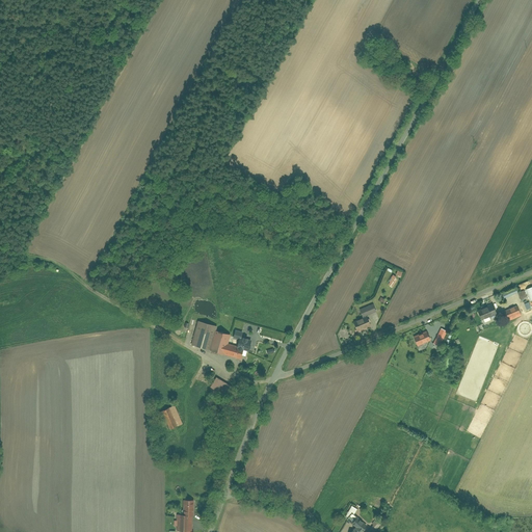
[(394,276),(388,284),(393,288),(399,281),(394,276)]
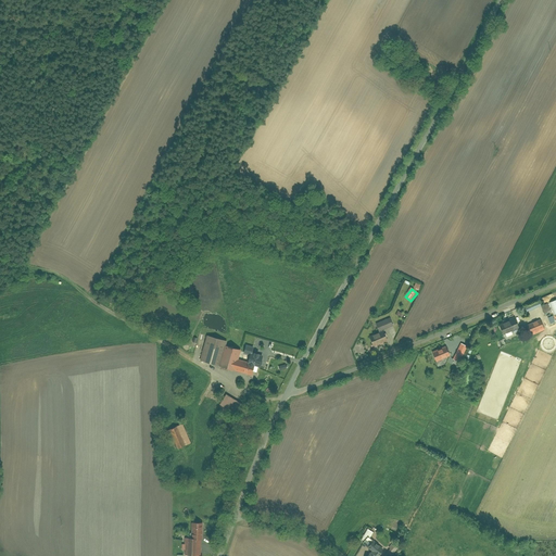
[(547,304),(541,306),(545,316),(551,313),(547,304)]
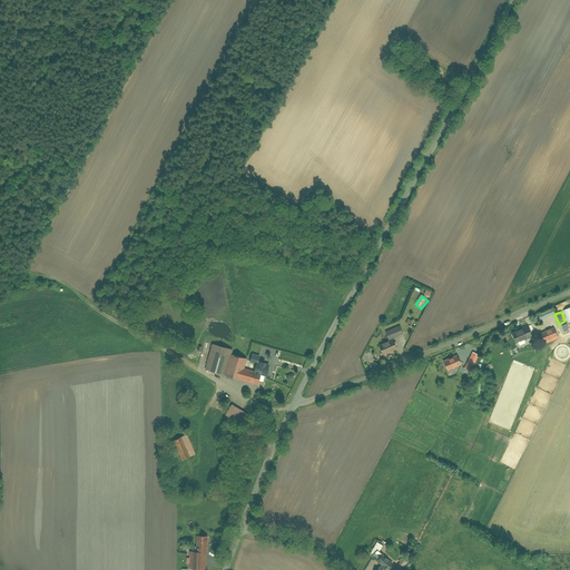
[(400,327),(385,333),(389,341),(403,335),(400,327)]
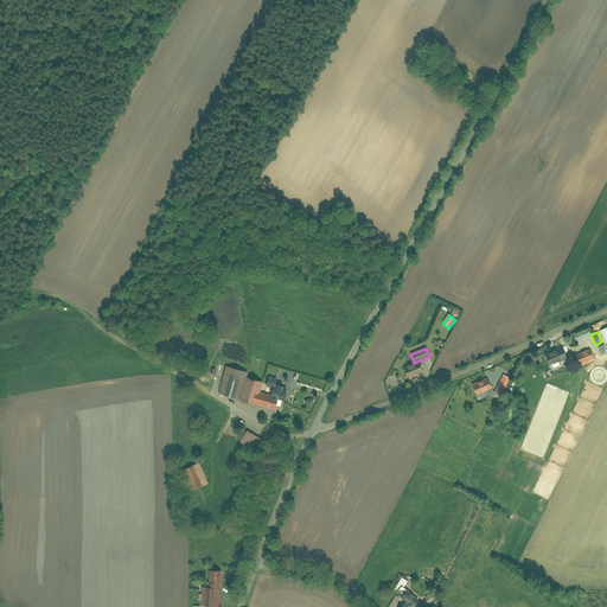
[(545,356),(549,365),(567,358),(563,349),(545,356)]
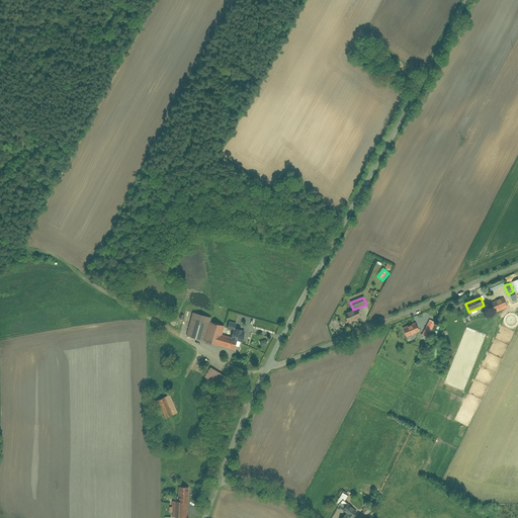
[(490,304),(495,314),(507,308),(503,297),(490,304)]
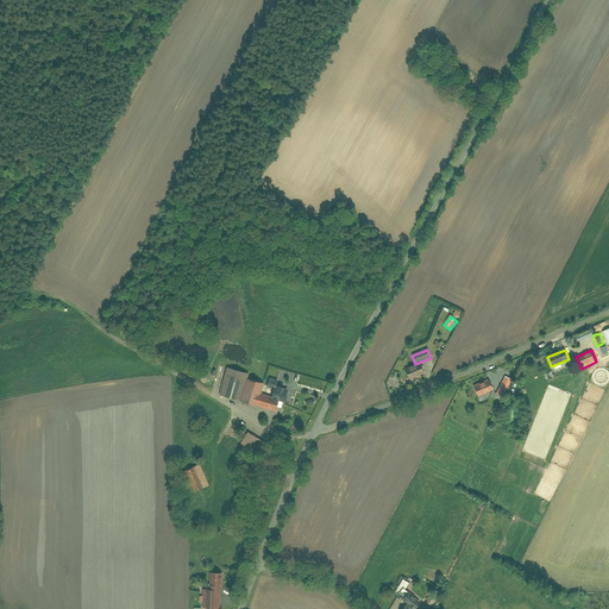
[(406,370),(409,381),(425,375),(421,364),(406,370)]
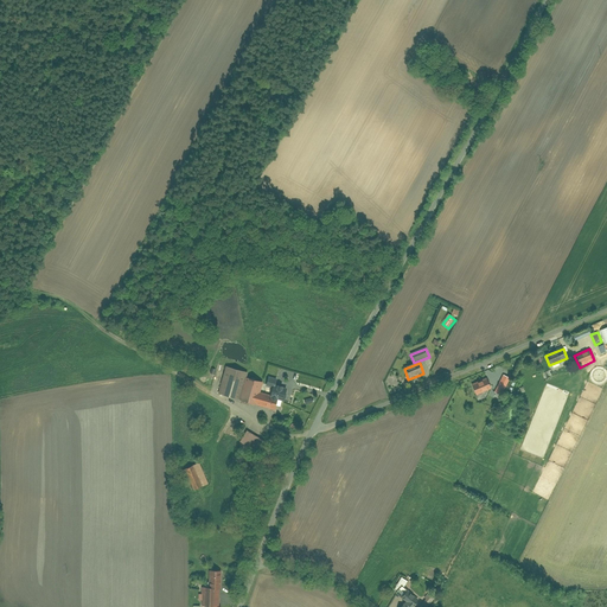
[(227,368),(219,395),(241,401),(247,378),(248,374),(227,368)]
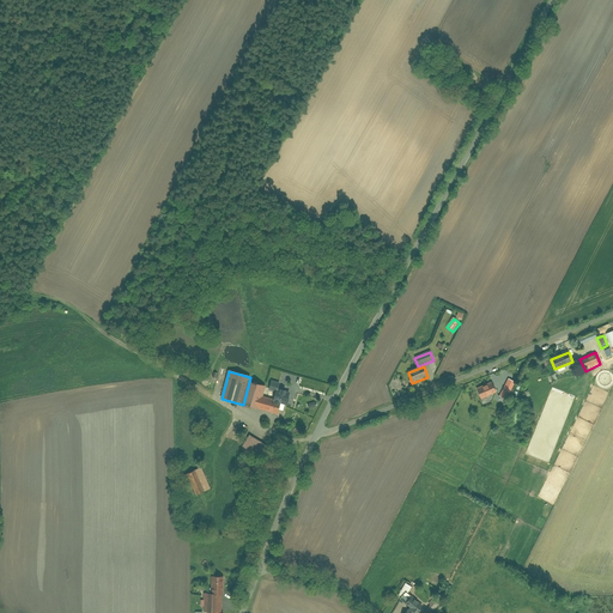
[(281,401),(262,396),(265,387),(249,382),(243,405),(278,414),(281,401)]
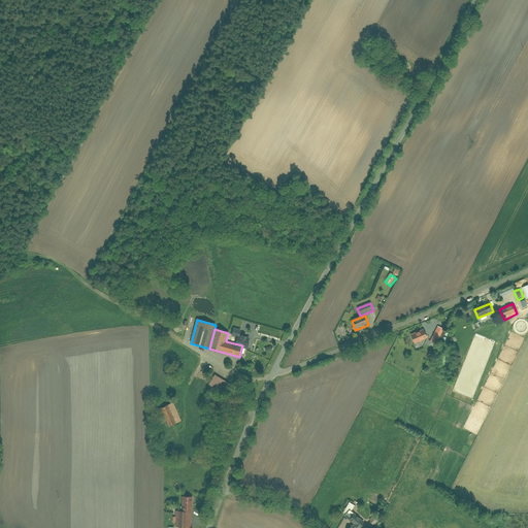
[(411,335),(415,343),(428,338),(425,330),(411,335)]
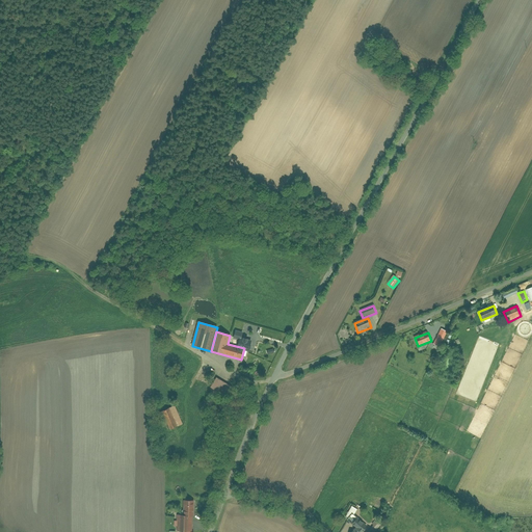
[(217,378),(211,389),(227,398),(233,387),(217,378)]
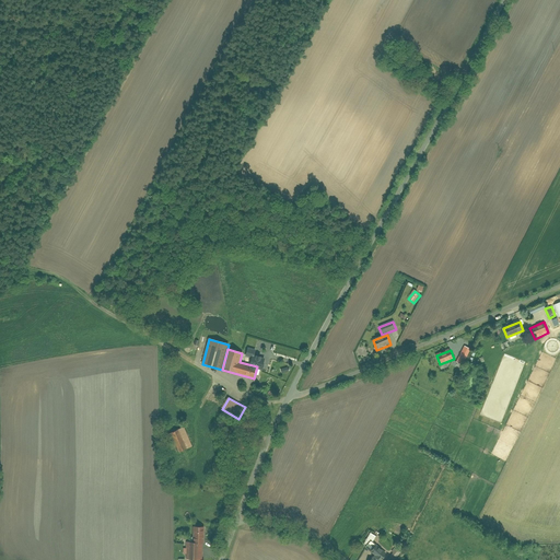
[(186,428),(170,434),(177,454),(194,447),(186,428)]
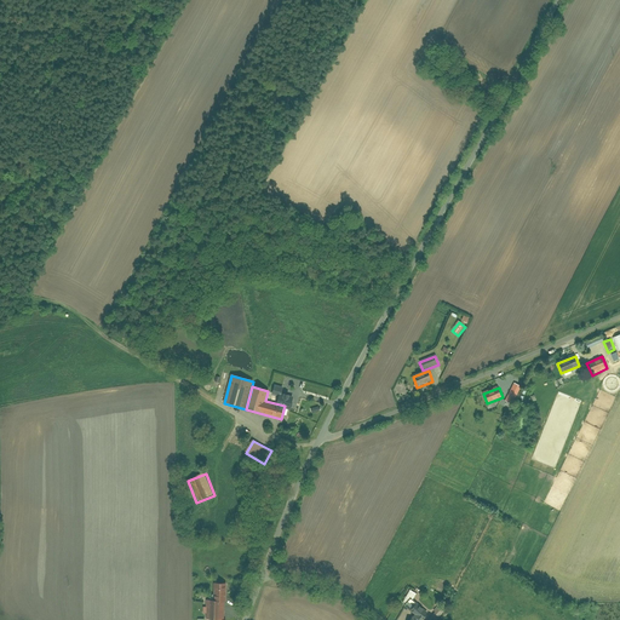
[(207,619),(217,619),(225,619),(225,583),(213,583),(214,601),(207,601),(207,619)]
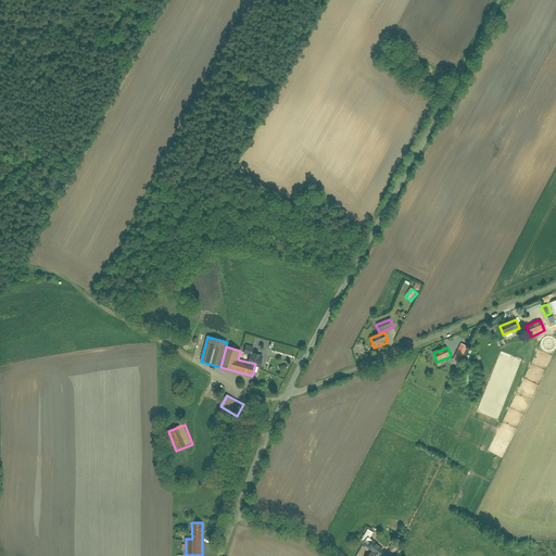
[(387,546),(373,534),(374,533),(362,526),(355,538),(363,542),(363,543),(373,552),(368,555),(381,555),(380,554),(387,546)]
